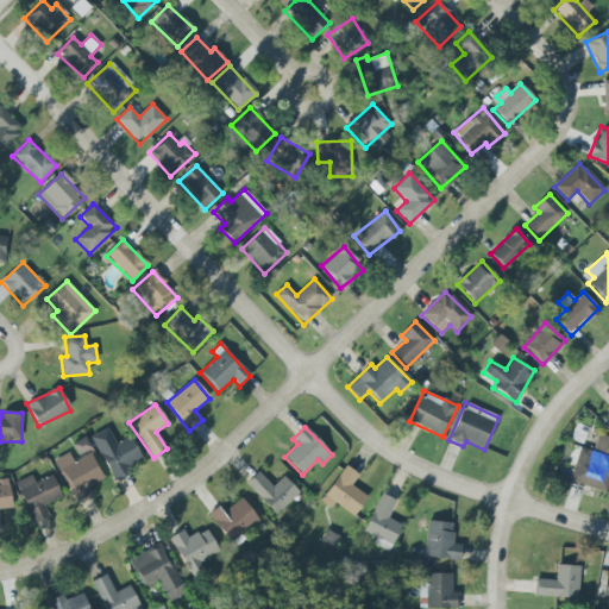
[(131,471),(129,466),(142,459),(130,435),(115,444),(107,428),(90,438),(113,481),(131,471)]
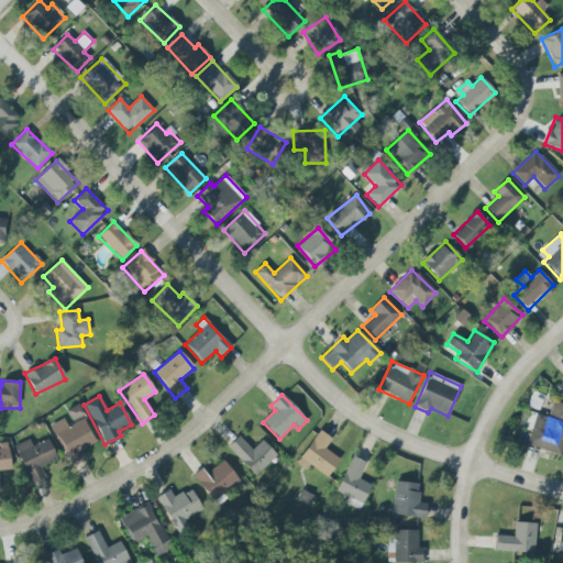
[(527,446),(561,454),(562,446),(562,404),(553,401),(549,418),(536,414),(527,446)]
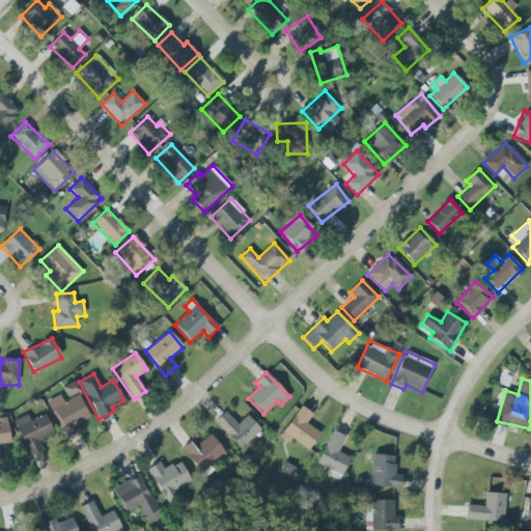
[(49,400),(64,438),(80,431),(76,424),(89,418),(80,395),(63,402),(60,395),(49,400)]
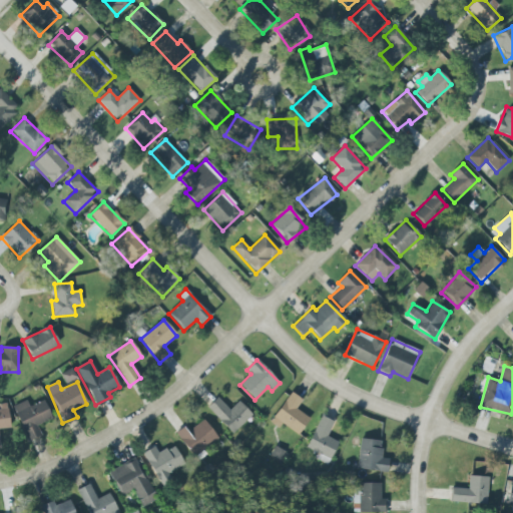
[(309,418),(296,410),(302,400),(290,392),(271,423),(278,428),(281,424),(299,435),(309,418)]
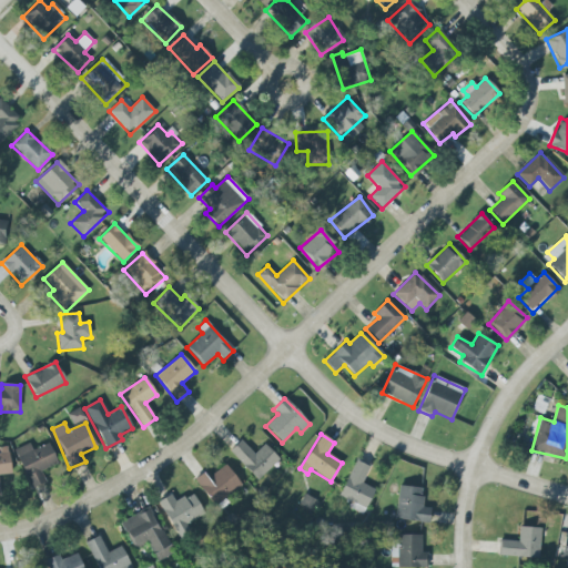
[(264,444),(253,454),(241,440),(230,450),(256,480),(279,460),(264,444)]
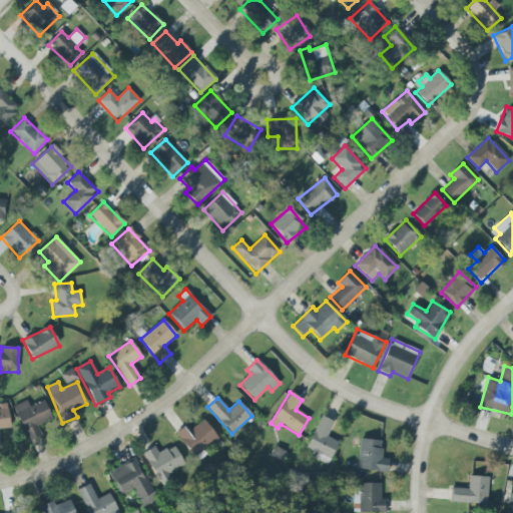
[(44,400),(29,407),(26,401),(13,406),(28,441),(41,436),(37,425),(52,419),(44,400)]
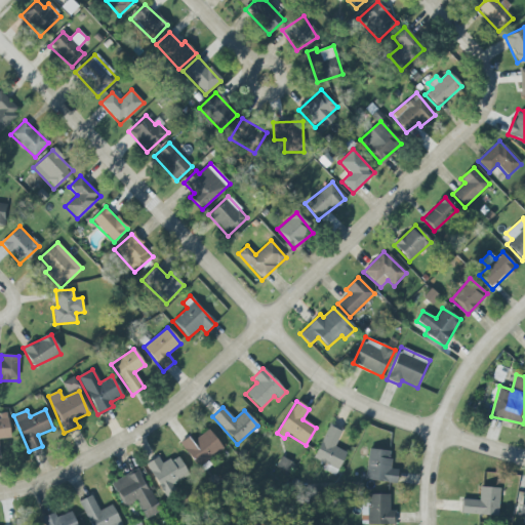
[(0,439),(10,438),(7,417),(0,417),(0,439)]
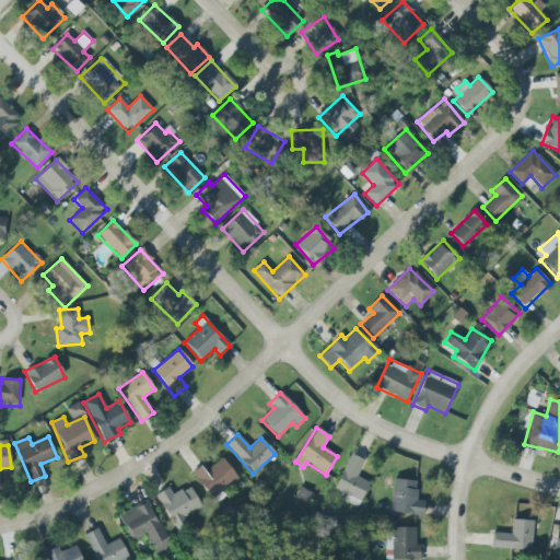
[(359,508),(368,481),(357,478),(363,459),(348,454),(336,490),(347,494),(345,502),(359,508)]
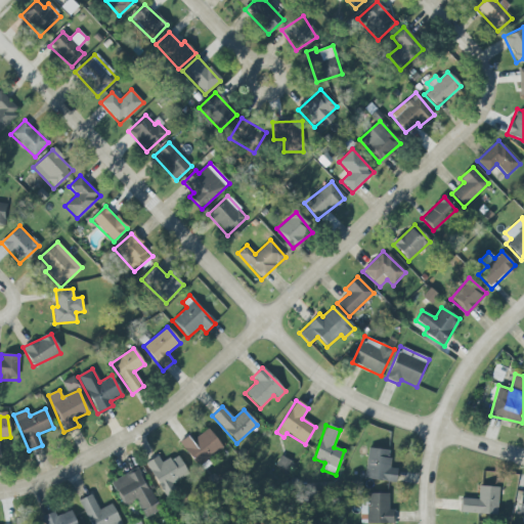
[(197,466),(222,447),(208,429),(191,440),(188,436),(179,442),(197,466)]
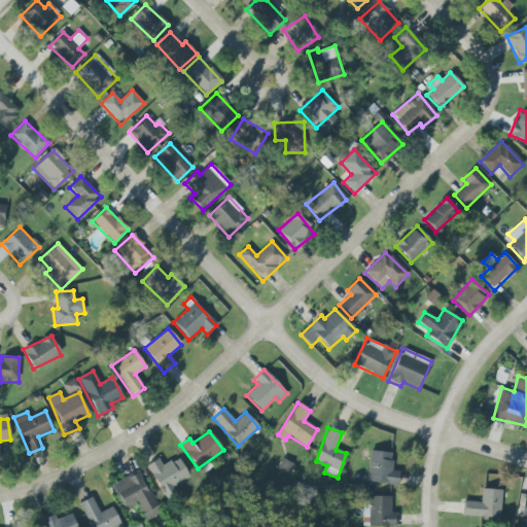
[(390,470),(392,453),(370,451),(366,482),(397,485),(399,471),(390,470)]
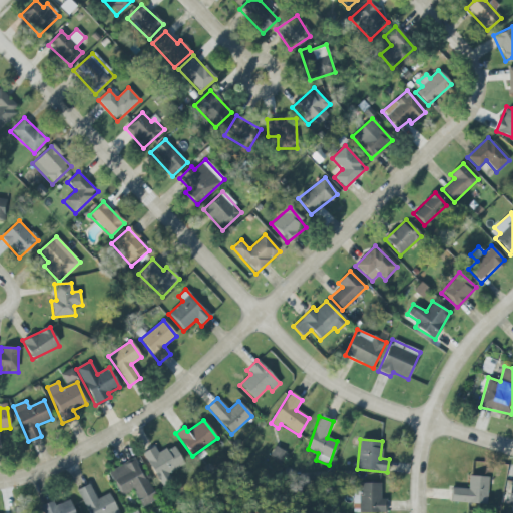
[(142,454),(162,487),(172,481),(168,474),(184,464),(172,446),(158,454),(154,447),(142,454)]
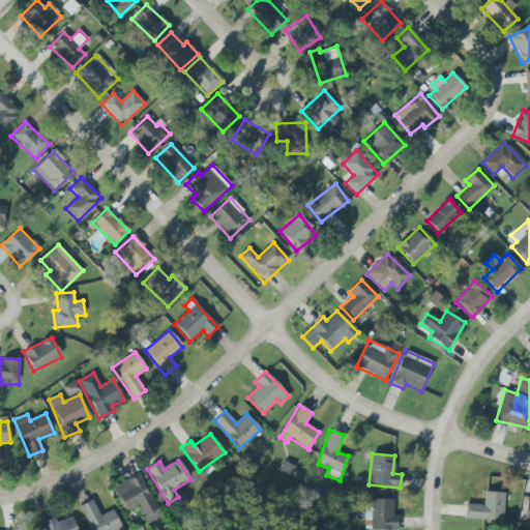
[(278,471),(292,478),(297,469),(284,462),(278,471)]
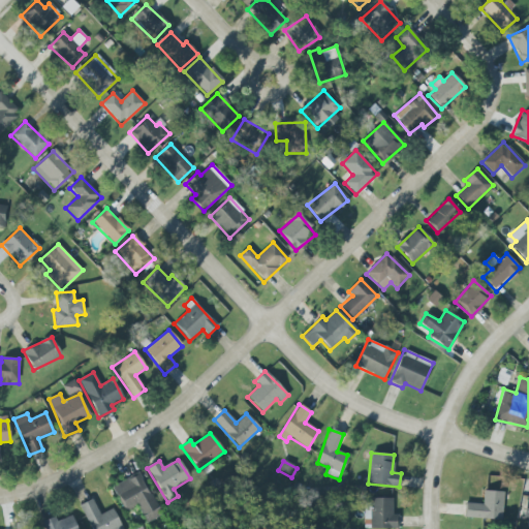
[(113,486),(125,512),(137,506),(146,523),(161,516),(141,472),(113,486)]
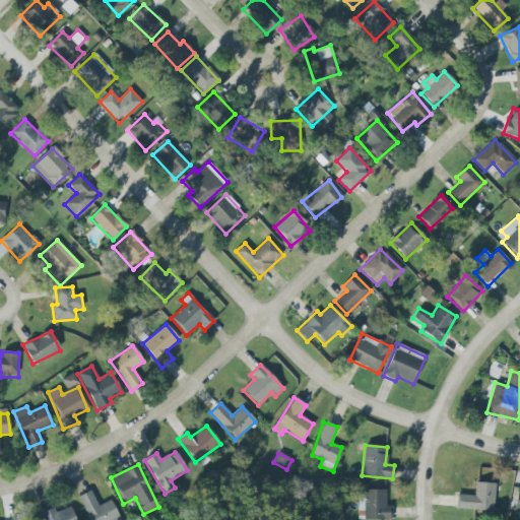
[(495,483),(475,482),(474,496),(456,495),(456,509),(493,511),(495,483)]
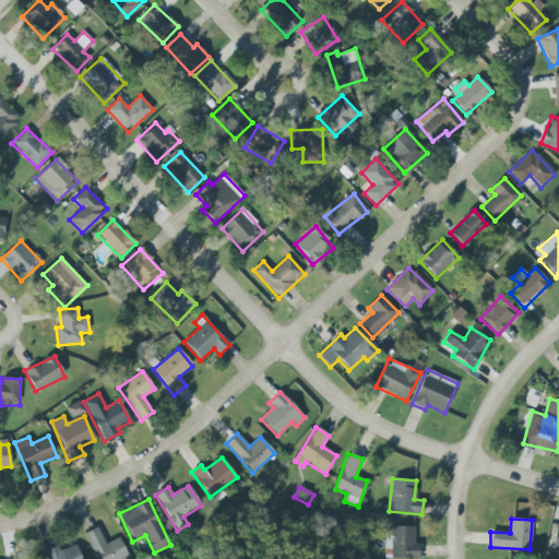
[(414,526),(392,526),(392,539),(384,539),(385,558),(420,558),(420,544),(414,544),(414,526)]
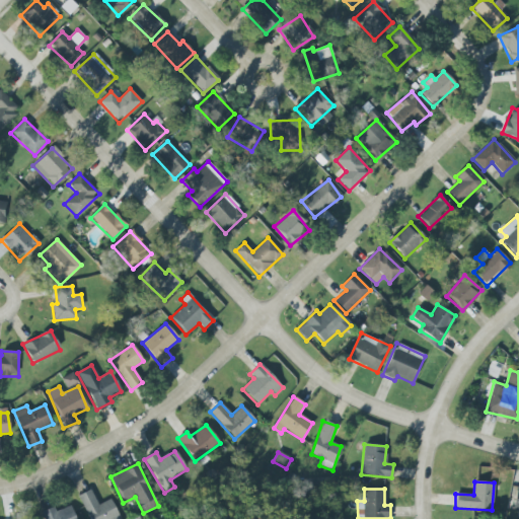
[(89,518),(120,518),(110,499),(97,505),(90,490),(78,496),(89,518)]
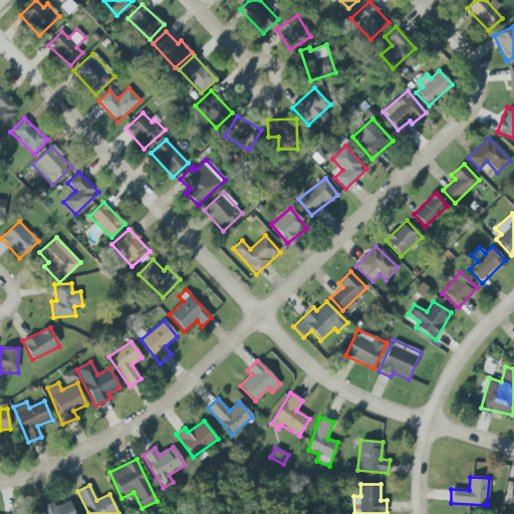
[(43,513),(74,513),(69,501),(55,507),(53,501),(40,507),(43,513)]
